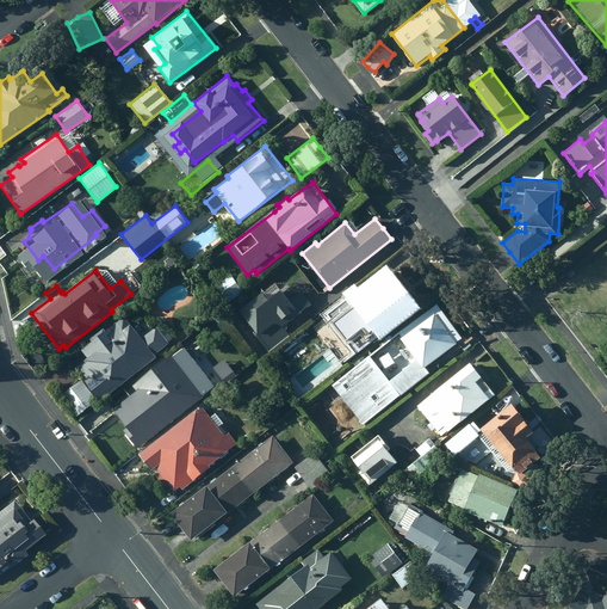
[(346,364),(417,308),(389,272),(357,295),(351,287),(330,302),(339,313),(342,309),(351,323),(327,339),(346,364)]
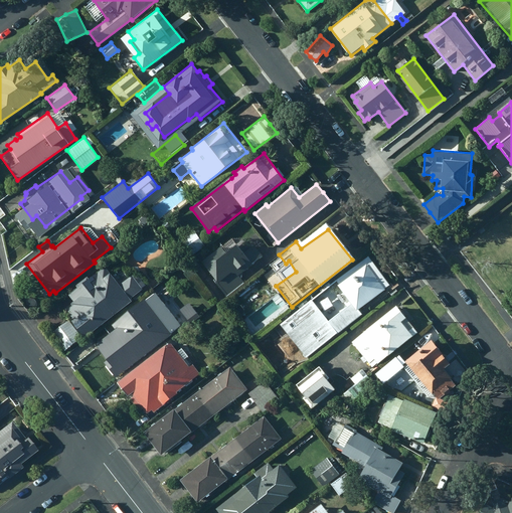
[(204,245),(193,230),(176,242),(186,258),(204,245)]
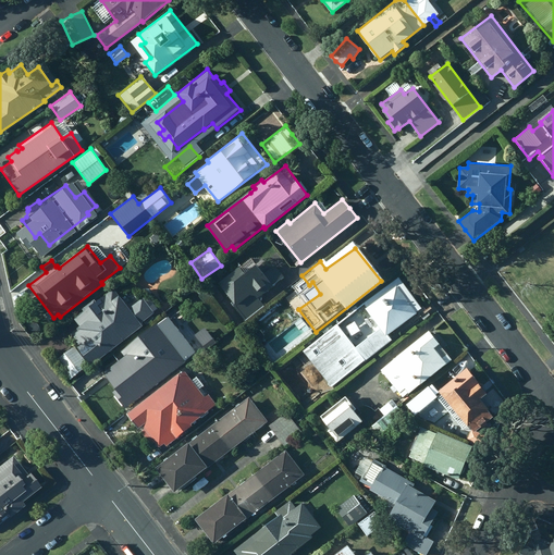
[(254,259),(220,284),(235,305),(233,306),(242,320),(262,305),(258,298),(274,286),(273,284),(284,276),(275,264),(263,272),(254,259)]
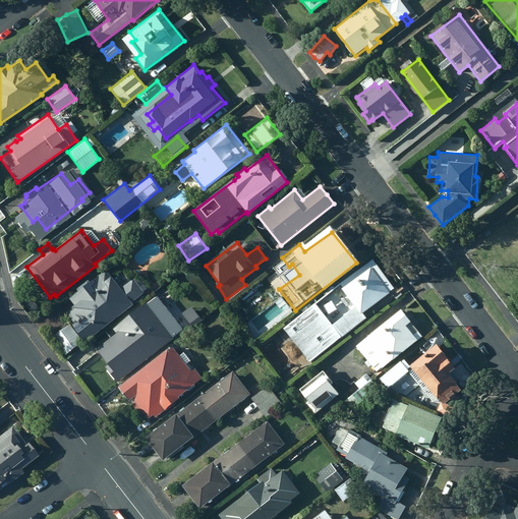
[(307,361),(390,294),(364,261),(283,329),(307,361)]
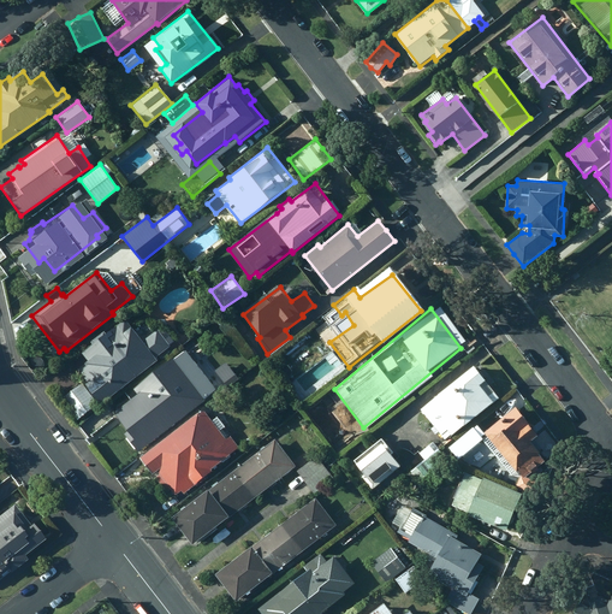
[(101,405),(158,360),(155,356),(170,346),(168,343),(172,340),(164,329),(160,331),(156,329),(142,342),(125,320),(107,335),(105,331),(91,342),(94,346),(82,353),(89,362),(78,371),(88,383),(85,384),(101,405)]
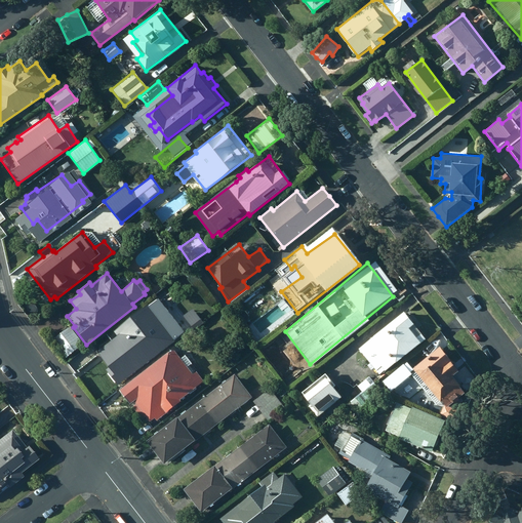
[(118,386),(175,342),(174,340),(177,337),(176,336),(179,334),(178,332),(184,328),(182,325),(177,327),(175,324),(173,325),(167,318),(169,317),(158,304),(161,302),(158,296),(114,331),(118,335),(96,352),(109,367),(106,369),(118,386)]
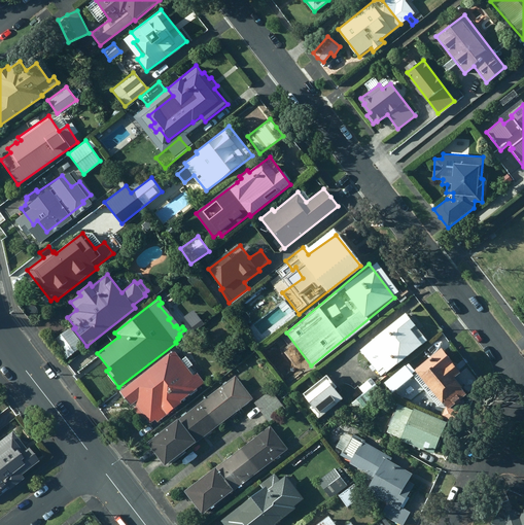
[(203,323),(195,312),(184,319),(193,330),(203,323)]
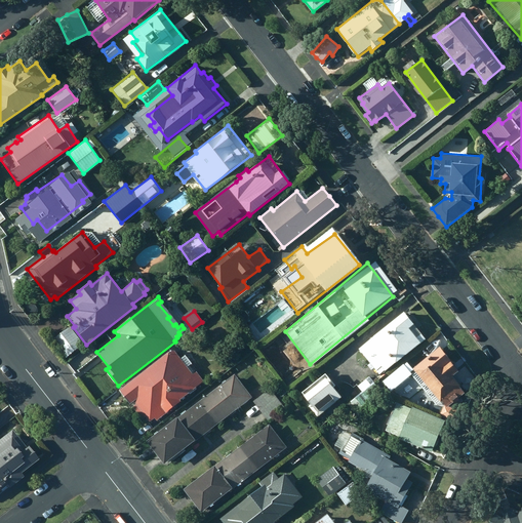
[(426,339),(404,311),(358,348),(369,362),(367,364),(371,370),(374,368),(379,374),(426,339)]
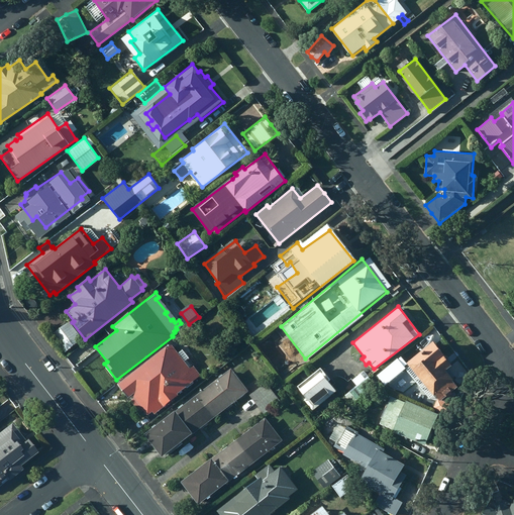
[(275,308),(264,317),(270,324),(280,315),(275,308)]
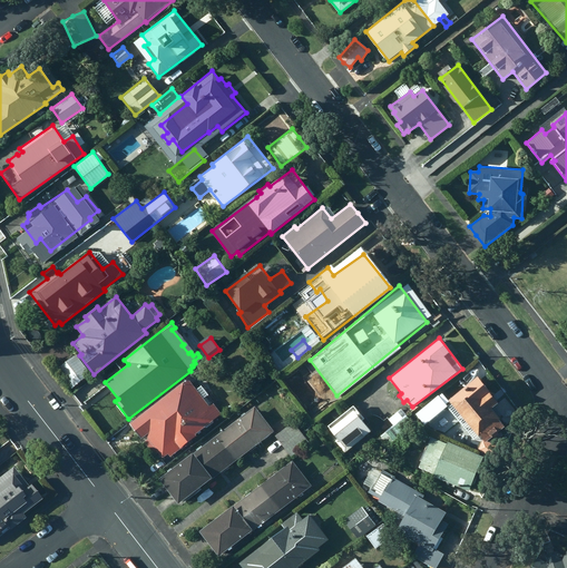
[(296,361),(287,350),(275,360),(284,370),(296,361)]
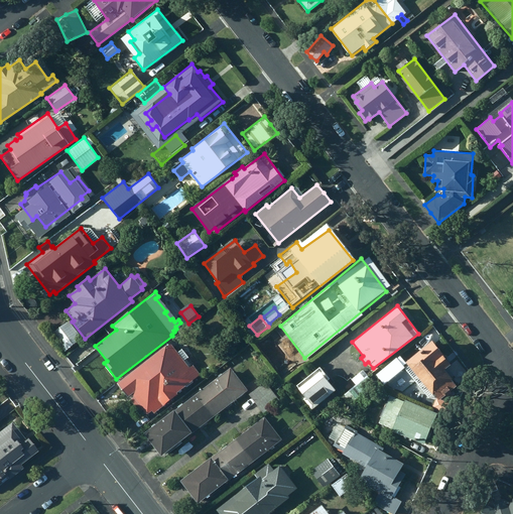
[(81,338),(68,322),(51,334),(65,351),(81,338)]
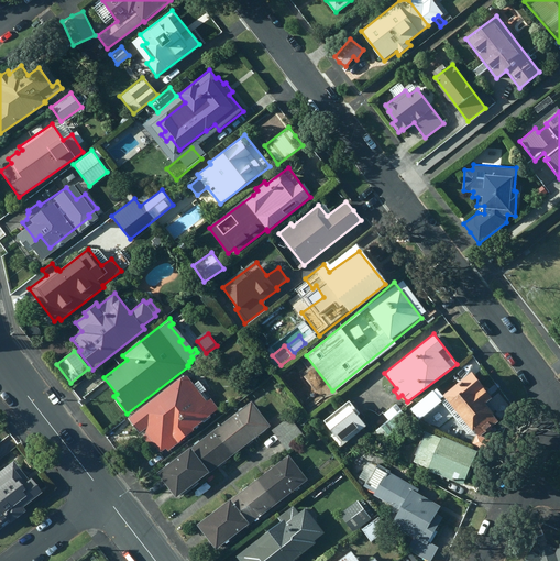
[(495,399),(475,374),(438,405),(448,418),(451,415),(471,439),(475,435),(471,444),(487,451),(492,440),(483,437),(500,422),(495,417),(496,416),(489,406),(495,399)]
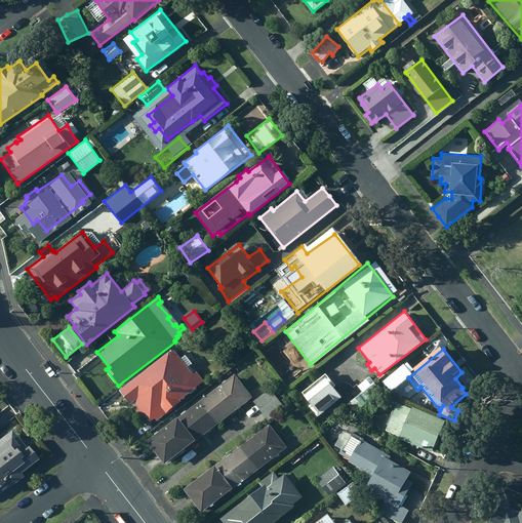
[(193,374),(173,350),(120,391),(130,404),(134,402),(135,403),(132,406),(143,419),(146,416),(150,421),(154,417),(156,420),(165,413),(166,414),(182,402),(181,401),(203,380),(196,371),(193,374)]
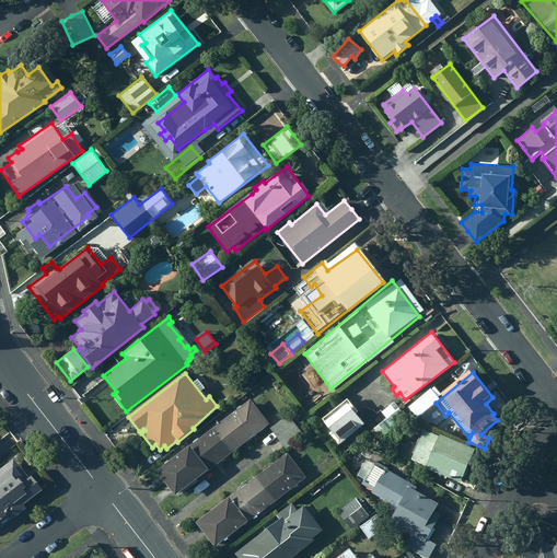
[(239,449),(269,423),(251,399),(219,423),(239,449)]
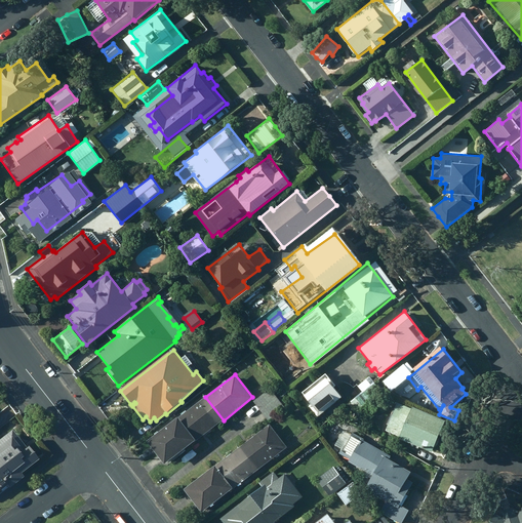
[(317,417),(342,398),(330,383),(331,381),(326,374),(303,393),(311,404),(309,406),(317,417)]
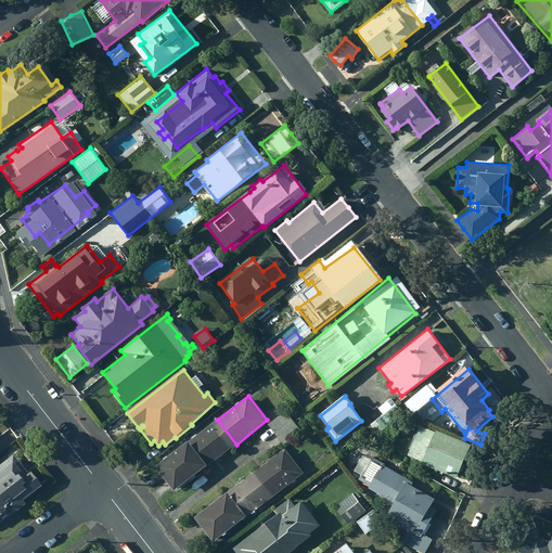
[(416,408),(408,396),(400,402),(410,413),(416,408)]
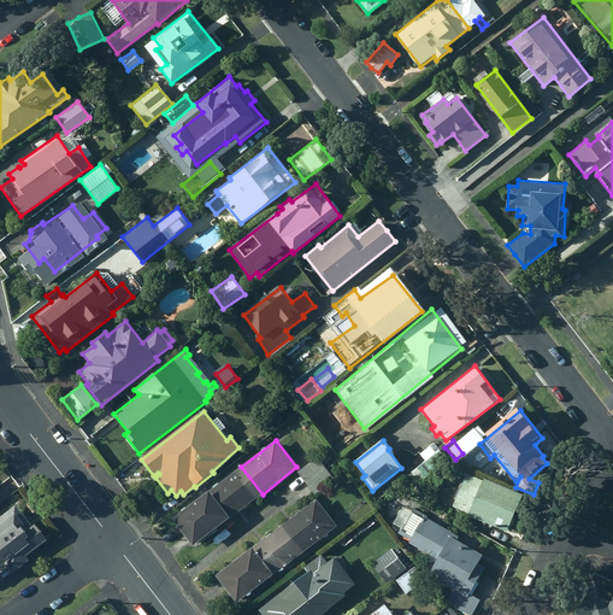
[(417,484),(447,461),(440,451),(436,455),(429,446),(419,454),(425,461),(412,472),(414,475),(411,476),(417,484)]
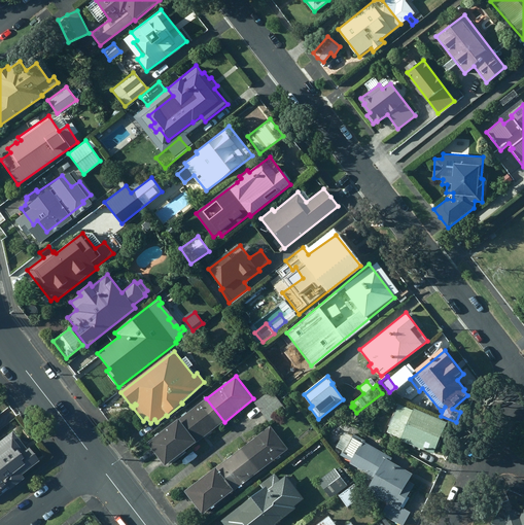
[(195,445),(224,422),(206,398),(177,421),(195,445)]
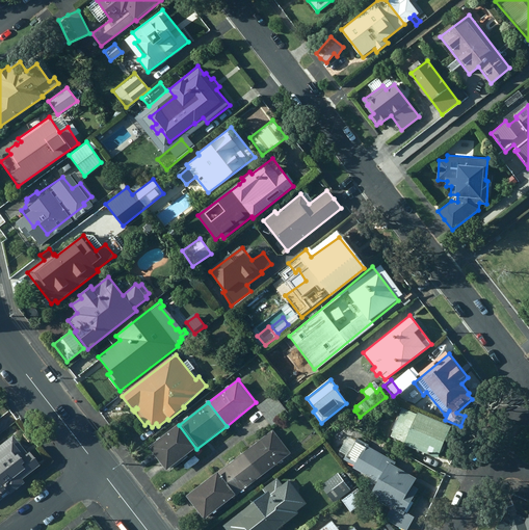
[(439,458),(452,426),(418,413),(417,415),(402,408),(391,435),(405,442),(404,444),(439,458)]
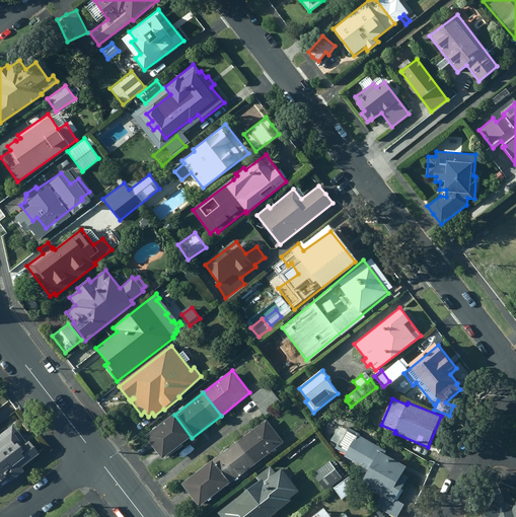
[(163,460),(192,438),(174,415),(160,427),(146,438),(163,460)]
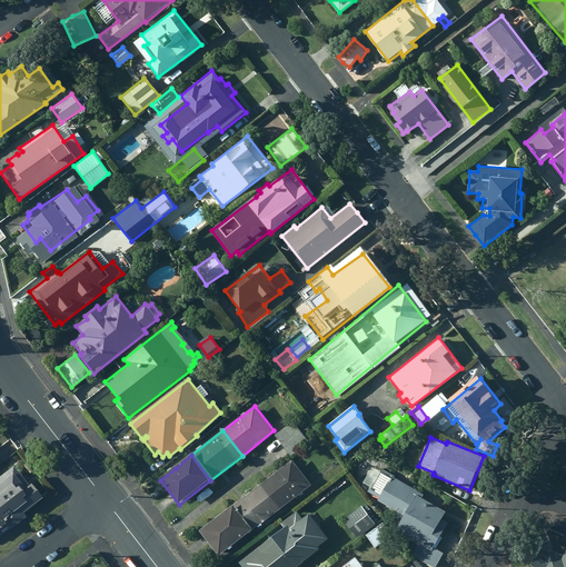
[(280,509),(310,485),(291,460),(261,484),(280,509)]
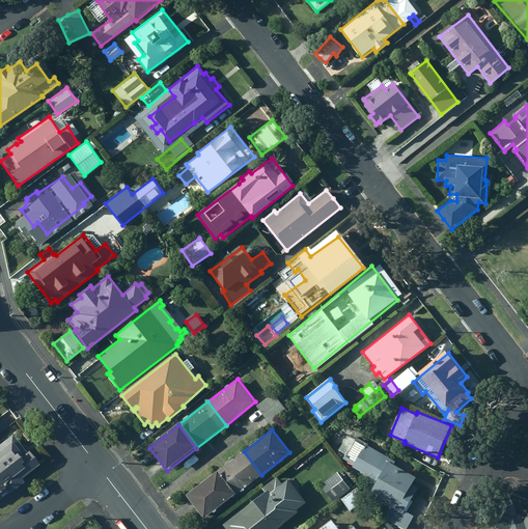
[(22,455),(6,436),(0,441),(0,493),(4,491),(6,494),(22,482),(19,478),(36,465),(26,451),(22,455)]
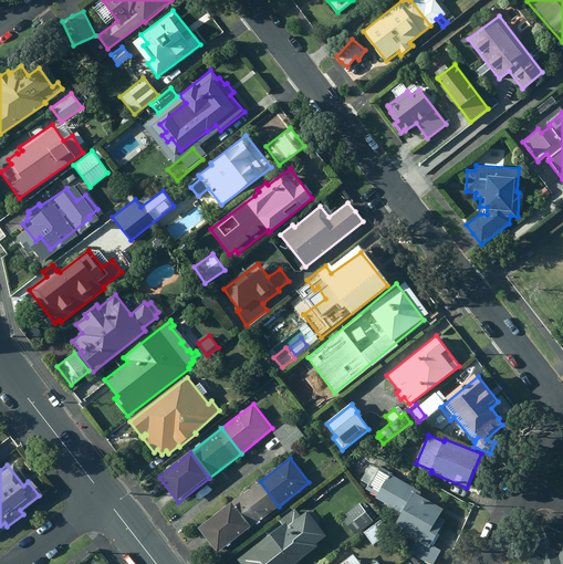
[(417,539),(409,552),(429,563),(431,563),(436,557),(439,550),(431,545),(445,520),(439,518),(444,509),(418,495),(420,491),(391,473),(392,472),(378,465),(376,469),(369,466),(361,479),(367,483),(365,489),(376,495),(375,498),(403,513),(395,525),(417,539)]
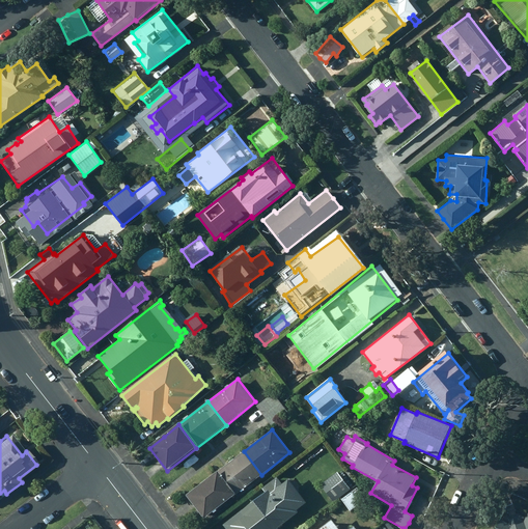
[(233,497),(261,475),(244,451),(215,474),(233,497)]
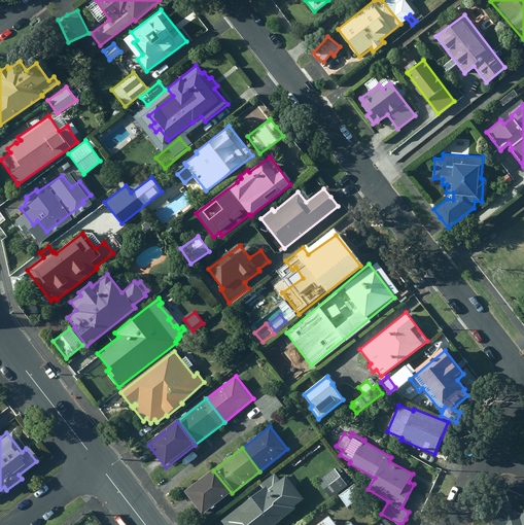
[(347,485),(333,466),(318,478),(332,497),(347,485)]
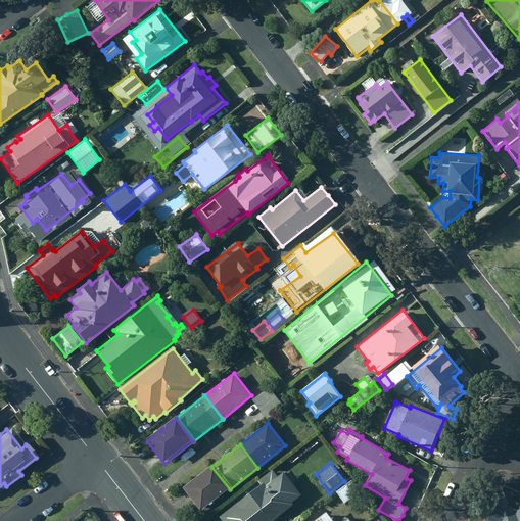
[(202,512),(230,489),(211,467),(184,489),(202,512)]
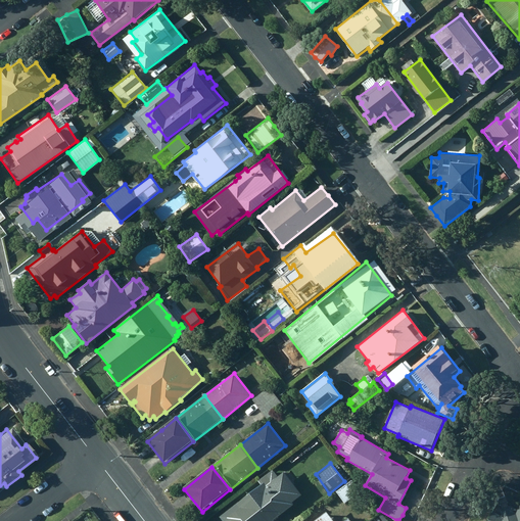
[(261,485),(219,517),(222,520),(273,520),(293,506),(292,503),(301,495),(284,472),(278,477),(273,470),(257,481),(261,485)]
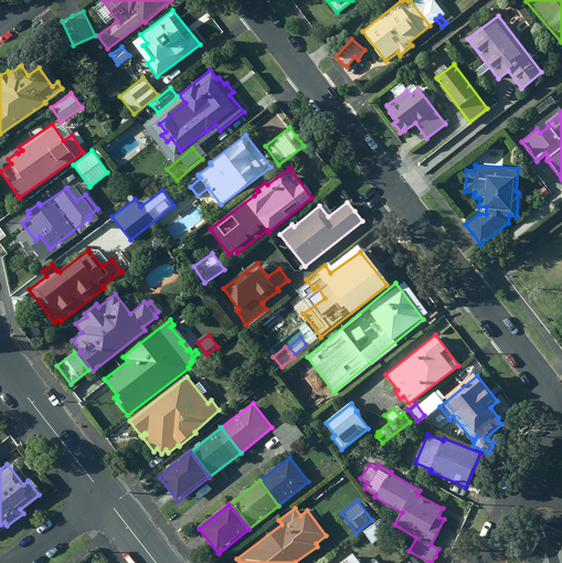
[(388,530),(379,518),(362,530),(372,544),(388,530)]
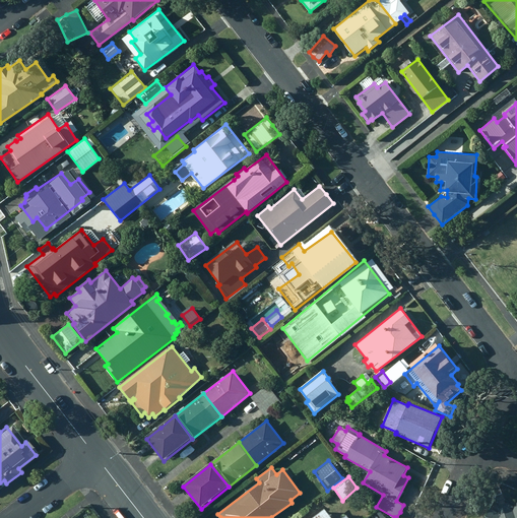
[(516,517),(516,501),(516,504),(507,500),(499,504),(497,509),(492,506),(486,517),(516,517)]
